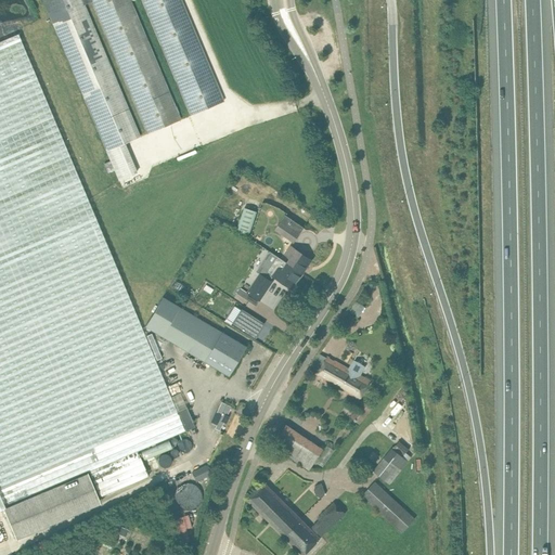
[(180,0),(42,0),(120,182),(139,175),(126,143),(140,138),(85,5),(91,3),(146,134),(181,120),(131,2),(136,0),(140,0),(190,116),(223,102),(180,0)]
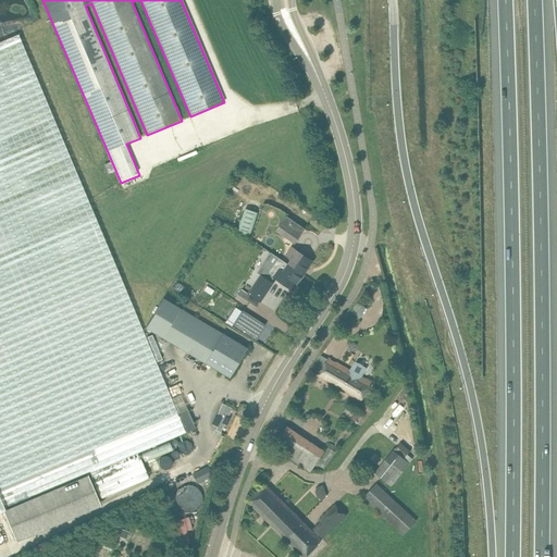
[(89,473),(100,499),(149,478),(138,453),(196,429),(187,408),(177,412),(19,34),(0,41),(0,510),(4,508),(89,473)]
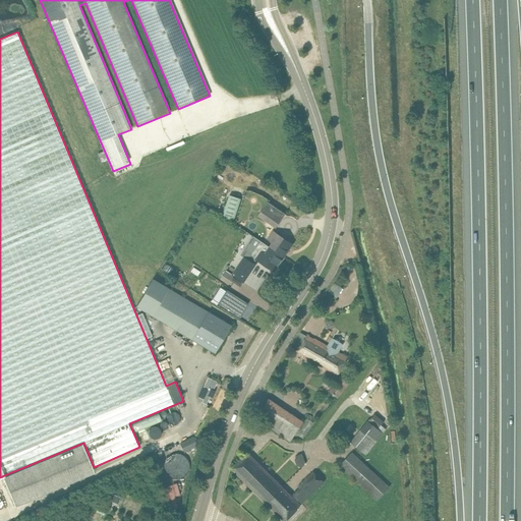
[(224,217),(234,220),(241,200),(231,196),(224,217)]
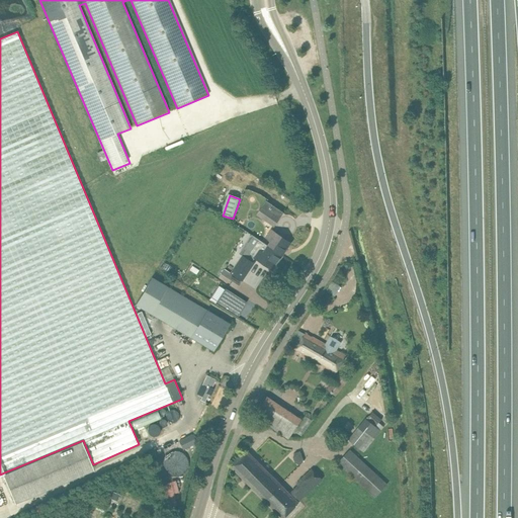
[(257,214),(274,227),(280,219),(262,206),(257,214)]
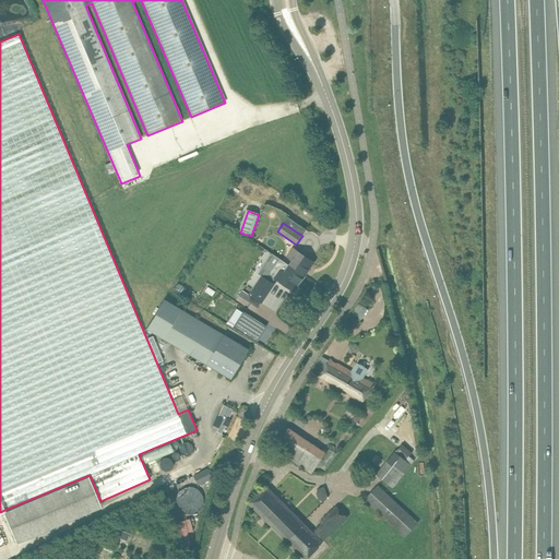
[(307,271),(313,262),(292,248),(286,257),(292,261),(288,265),(280,259),(269,274),(294,290),(306,274),(305,273),(307,270),(307,271)]
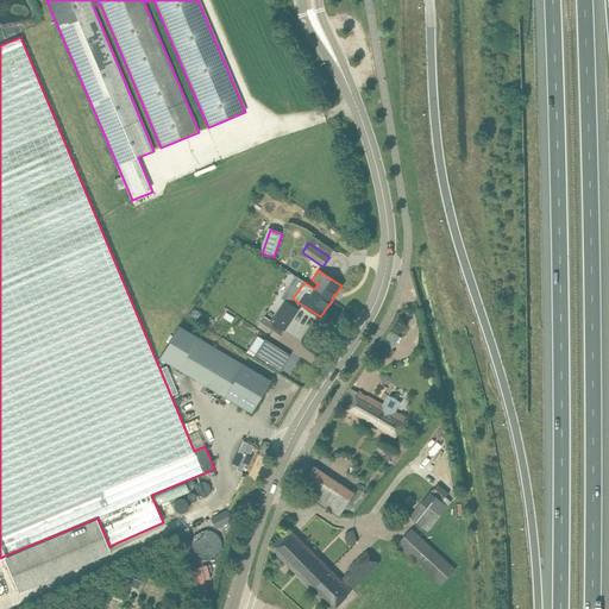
[(284,330),(299,309),(286,301),(271,321),(284,330)]
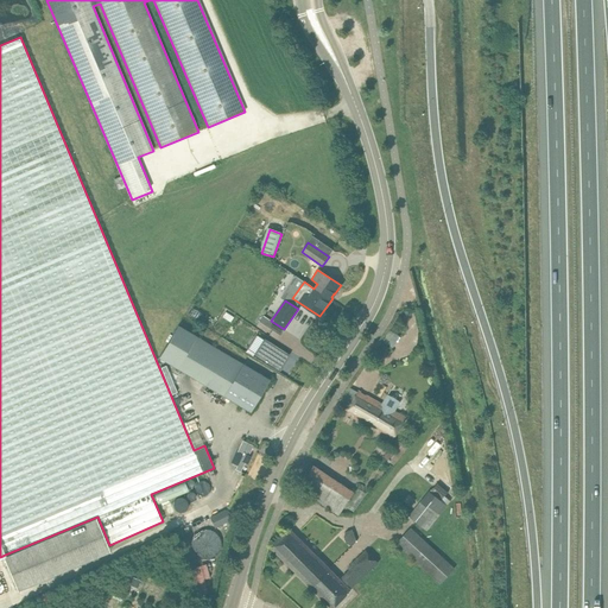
[(240,406),(251,412),(270,380),(259,374),(178,325),(159,356),(240,406)]
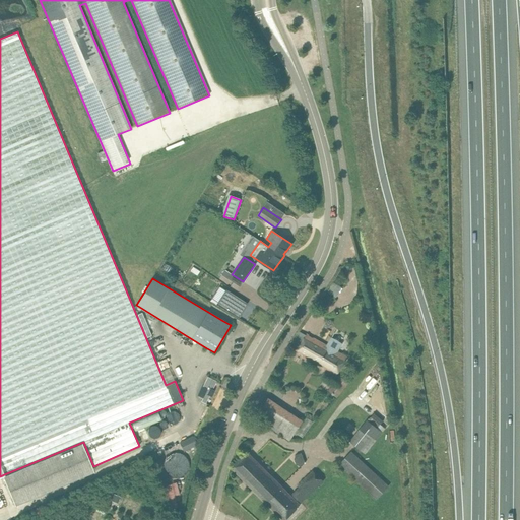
[(332,282),(328,293),(336,296),(340,286),(332,282)]
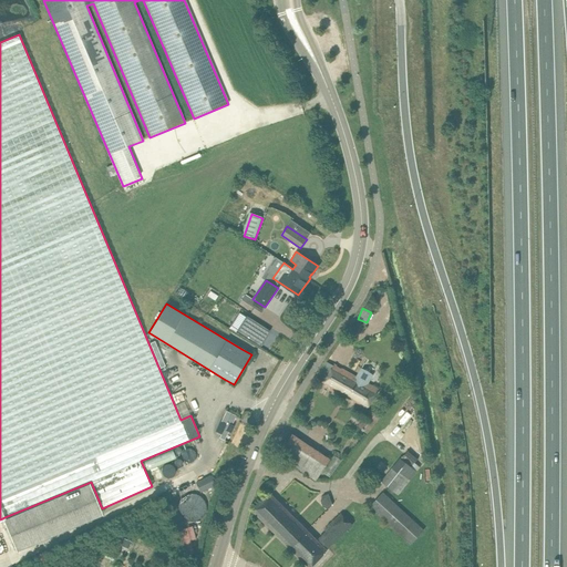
[(239,312),(230,326),(237,330),(237,331),(260,346),(270,331),(247,316),(246,317),(239,312)]
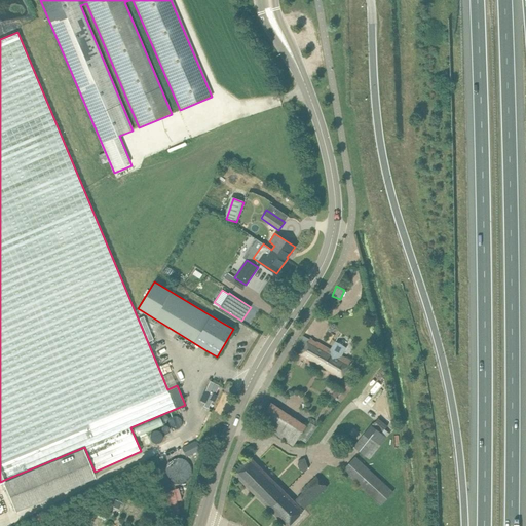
[(345,348),(335,342),(331,349),(310,338),(300,355),(341,379),(350,362),(341,355),(345,348)]
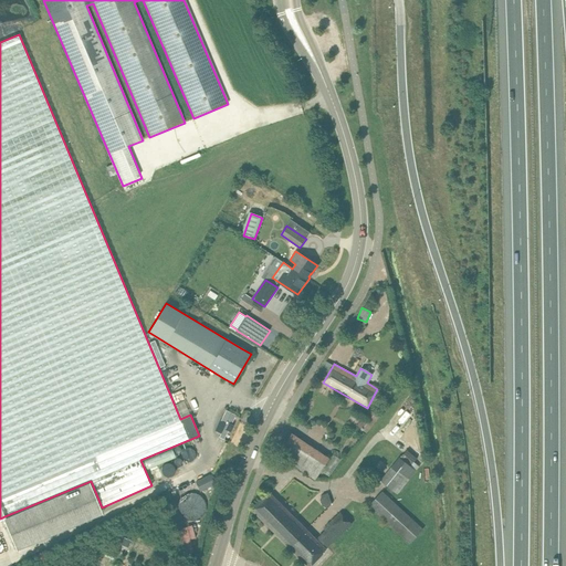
[(219,438),(223,440),(236,416),(226,410),(216,431),(220,433),(219,438)]
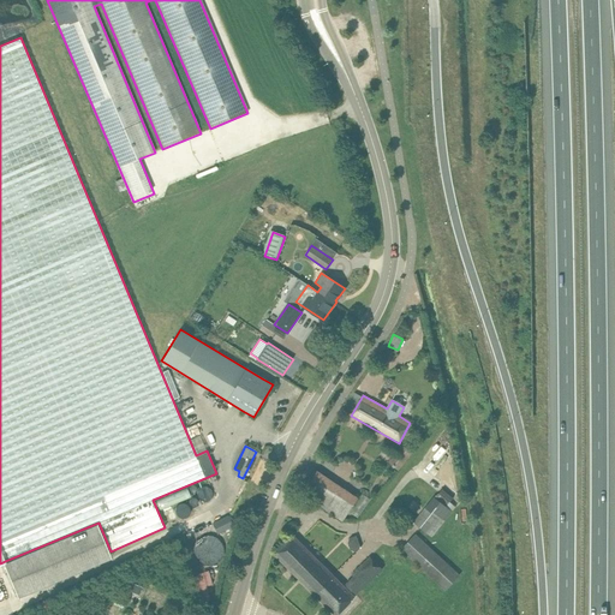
[(398,472),(412,454),(401,446),(389,461),(392,465),(389,467),(393,470),(394,470),(398,472)]
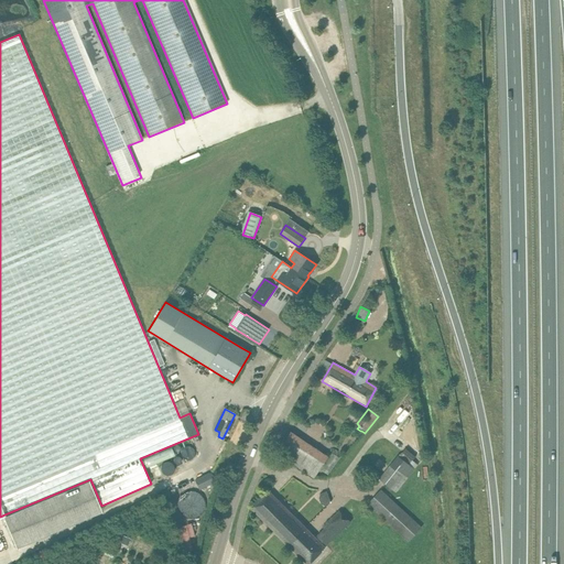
[(328,457),(291,433),(277,453),(315,478),(328,457)]
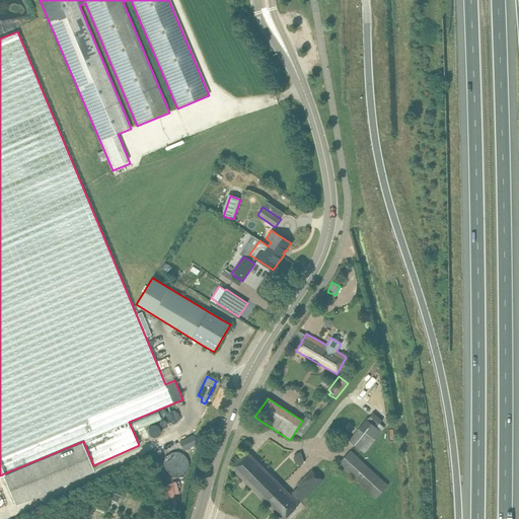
[(349,441),(364,453),(382,432),(366,419),(349,441)]
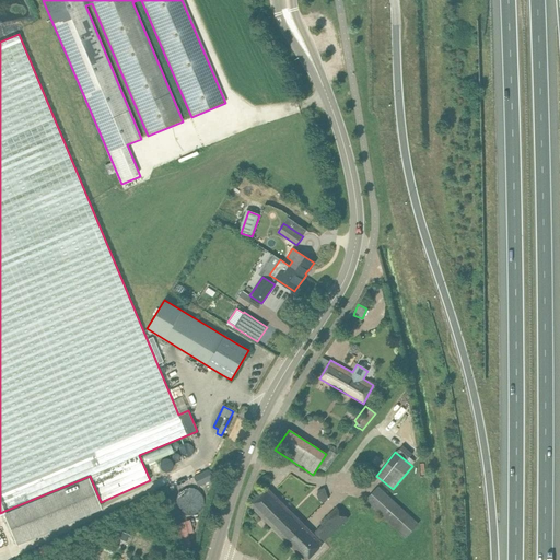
[(211,479),(208,470),(194,477),(198,486),(211,479)]
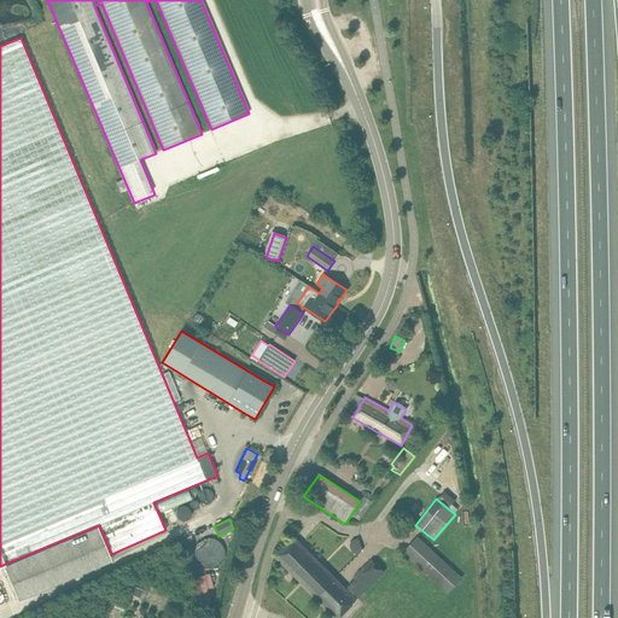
[(111,563),(97,528),(3,566),(17,601),(111,563)]
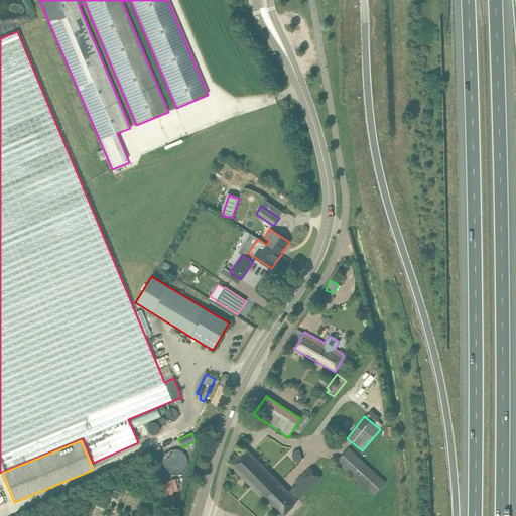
[(160,460),(174,476),(189,463),(175,446),(160,460)]
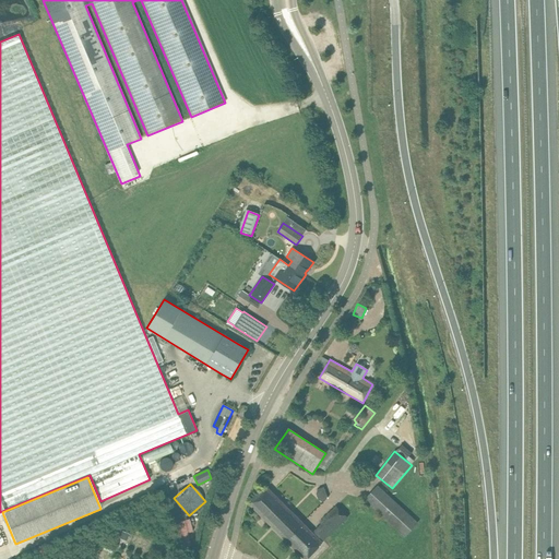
[(266,485),(249,503),(285,539),(305,558),(313,551),(322,543),(302,522),(266,485)]
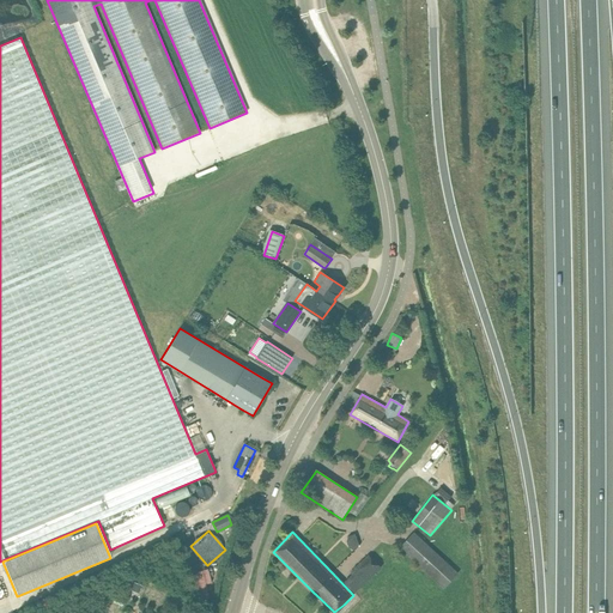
[(444,589),(459,572),(413,532),(399,548),(444,589)]
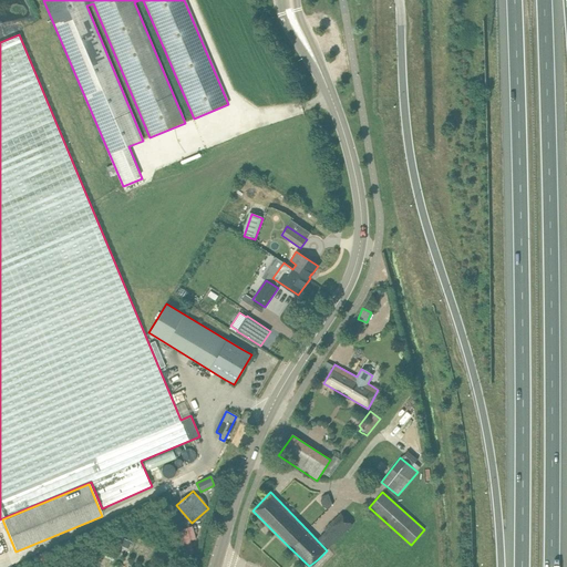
[(340,512),(316,536),(336,555),(342,548),(336,542),(352,524),(340,512)]
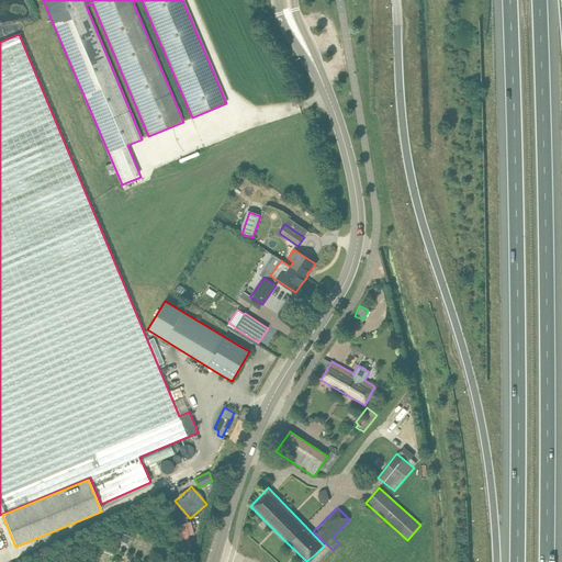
[(181,550),(192,550),(191,523),(180,523),(181,550)]
